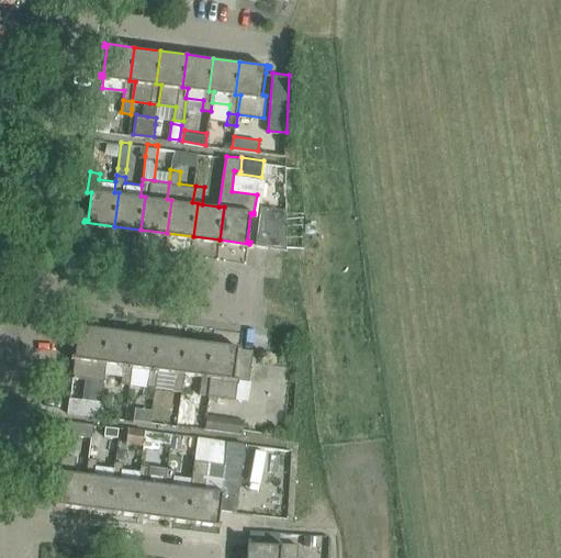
[(257,237),(256,243),(287,246),(287,243),(287,221),(287,210),(287,207),(261,203),(261,207),(260,212),(257,237)]
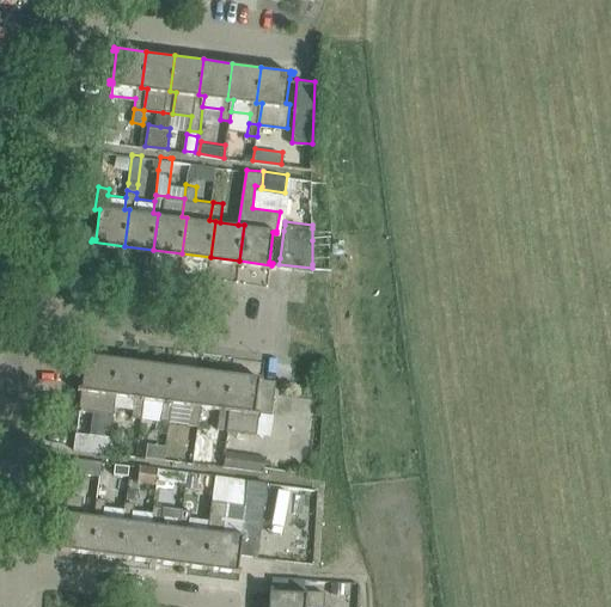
[(111,393),(116,356),(84,353),(83,353),(83,355),(86,355),(81,386),(79,385),(78,386),(78,388),(81,388),(79,408),(80,408),(99,410),(115,412),(115,405),(117,393),(111,393)]
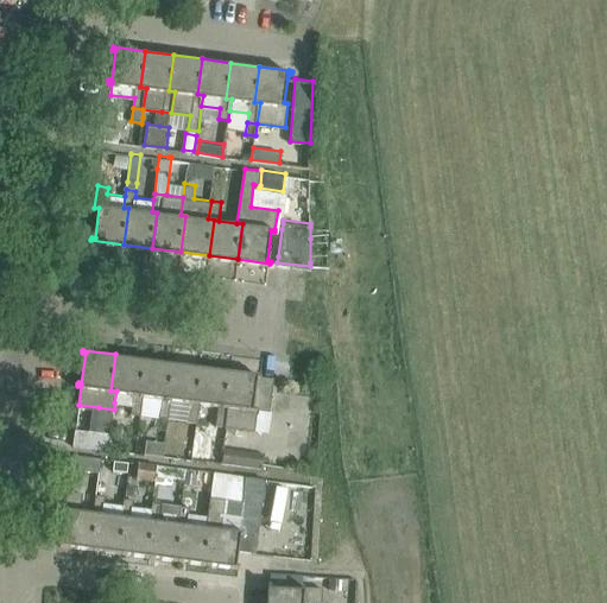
[(139,394),(144,359),(115,354),(111,391),(117,391),(114,402),(133,405),(132,412),(143,413),(145,394),(139,394)]
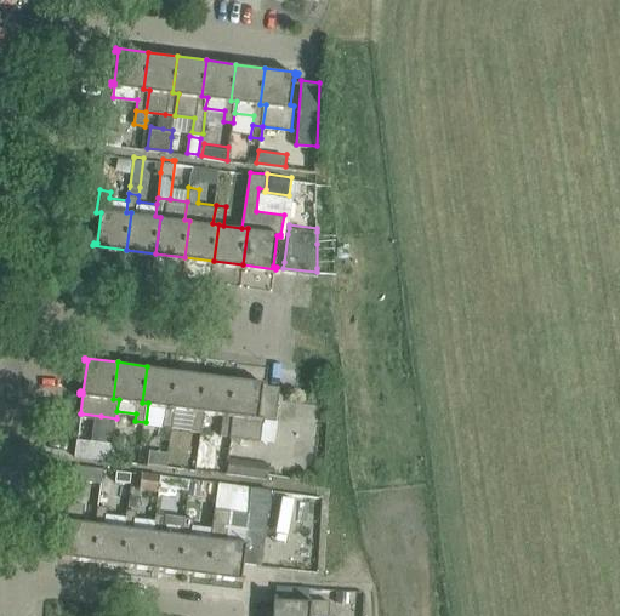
[(171,406),(176,370),(147,366),(142,403),(148,403),(166,405),(164,425),(175,426),(177,408),(171,406)]
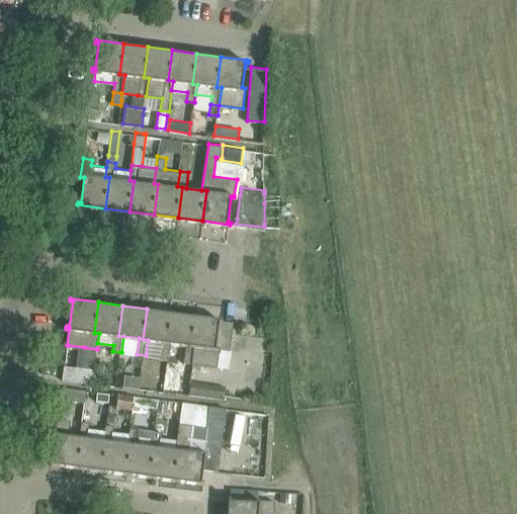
[(167,342),(171,312),(147,309),(143,339),(148,340),(163,342),(161,357),(169,358),(171,343),(167,342)]
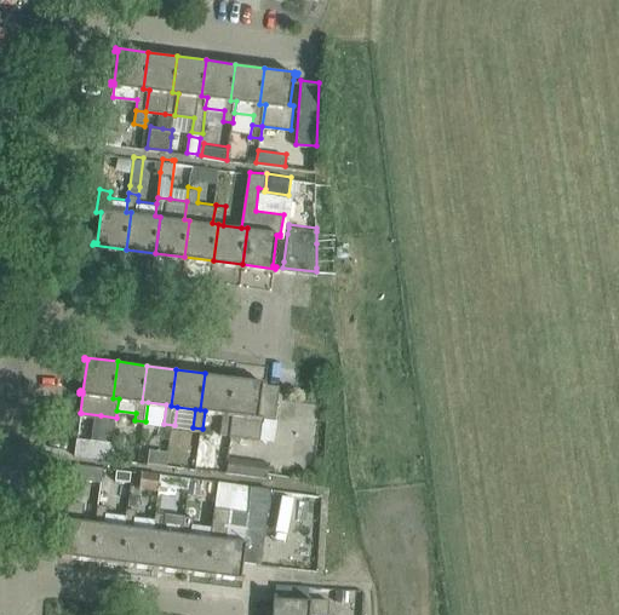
[(229,413),(234,377),(205,373),(200,409),(205,411),(224,413),(222,431),(231,432),(234,414),(229,413)]
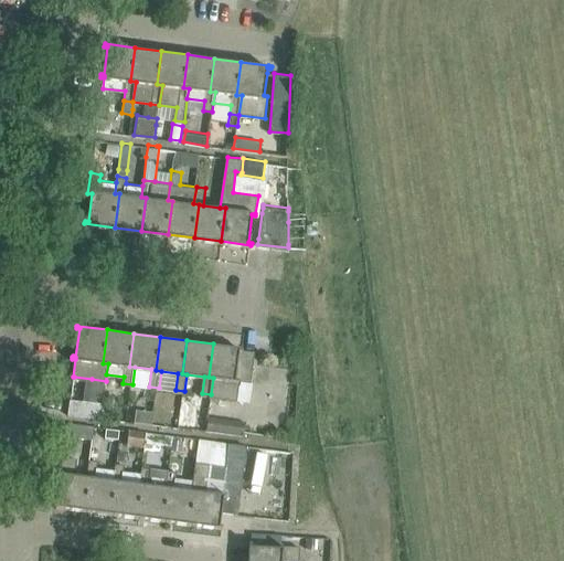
[(255,349),(213,343),(209,377),(213,378),(211,394),(211,397),(237,400),(240,381),(251,383),(255,349)]
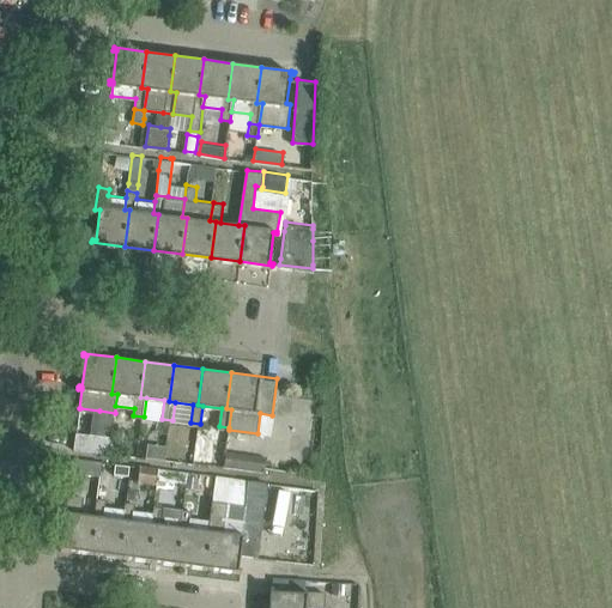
[(109,451),(115,413),(100,411),(96,433),(100,435),(98,450),(109,451)]
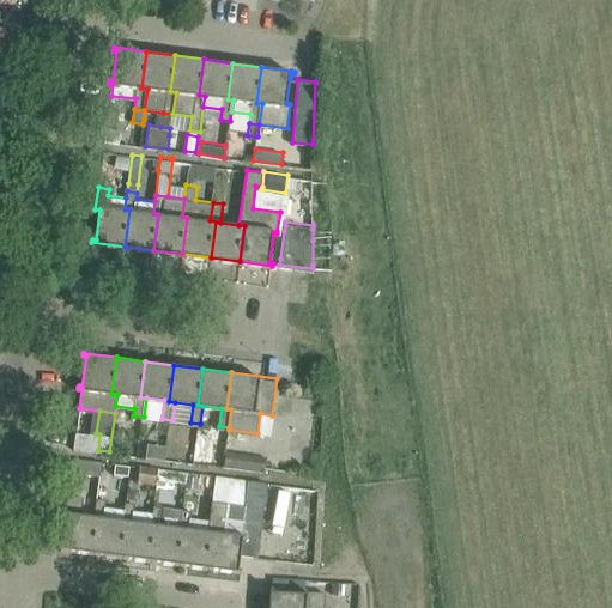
[(168,444),(147,442),(145,456),(165,458),(168,444)]
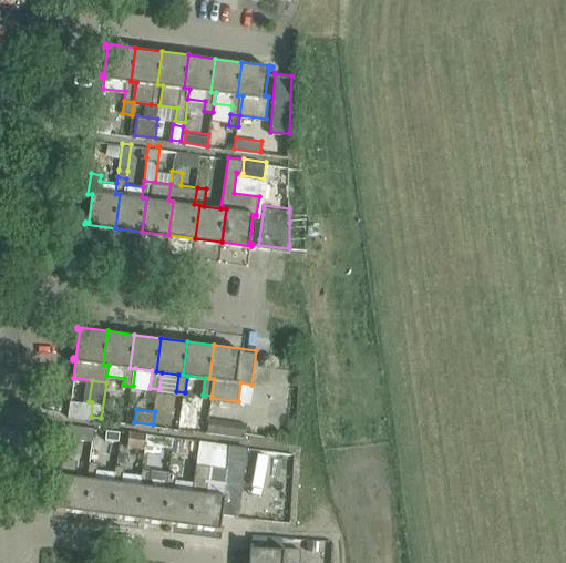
[(247,420),(209,416),(207,430),(246,434),(247,420)]
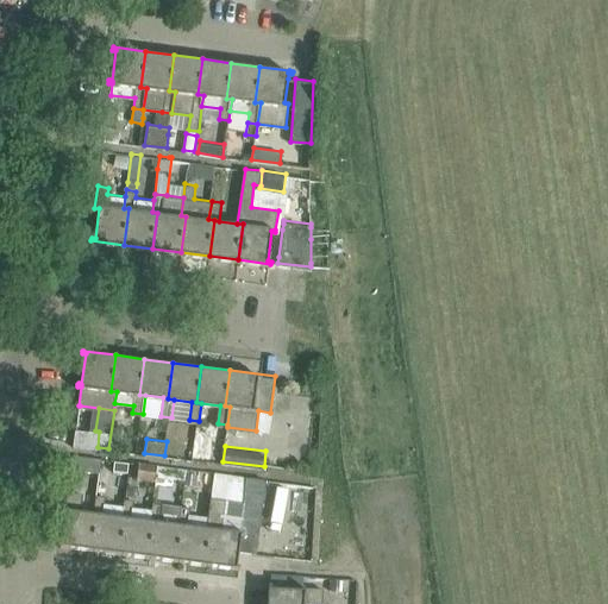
[(100,471),(100,469),(102,457),(73,453),(70,467),(100,471)]
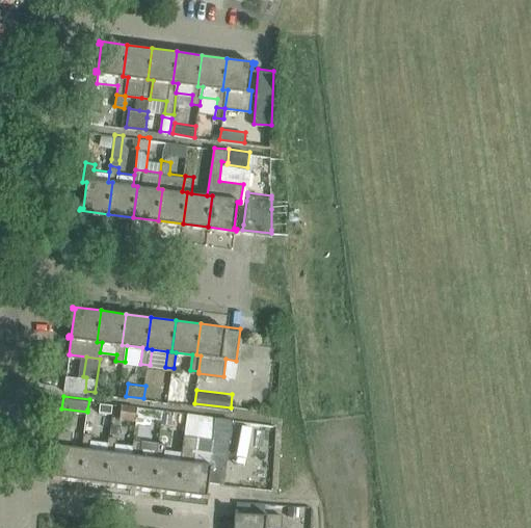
[(100,402),(99,410),(112,411),(113,403),(100,402)]
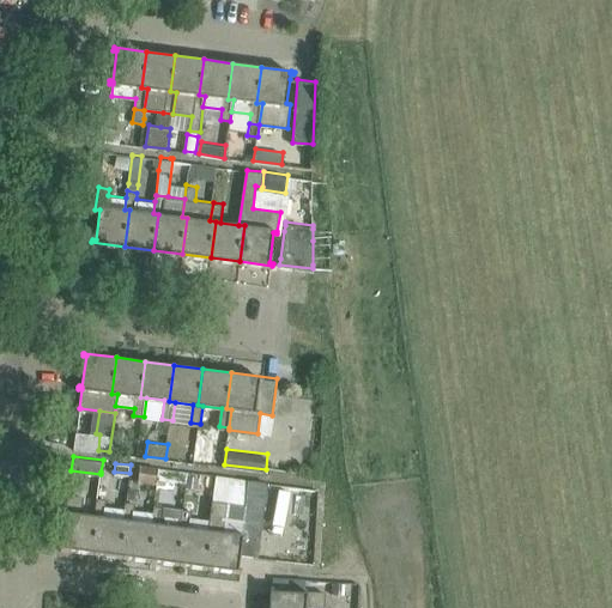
[(158,467),(140,464),(138,480),(156,482),(158,467)]
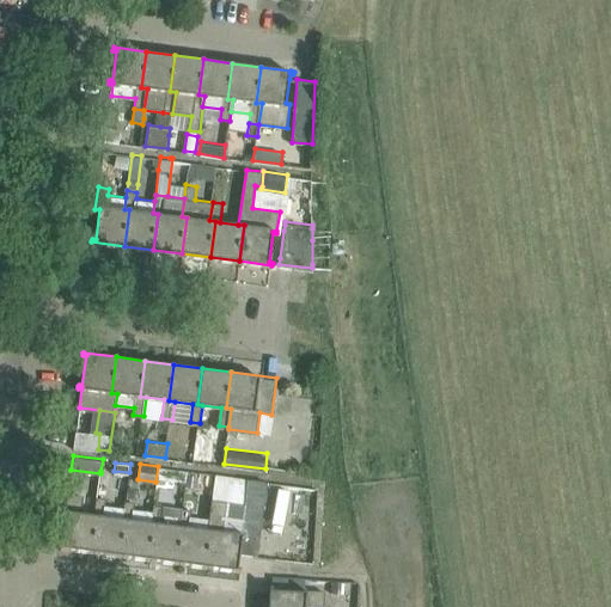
[(245,504),(243,515),(263,519),(264,507),(268,480),(248,478),(245,504)]
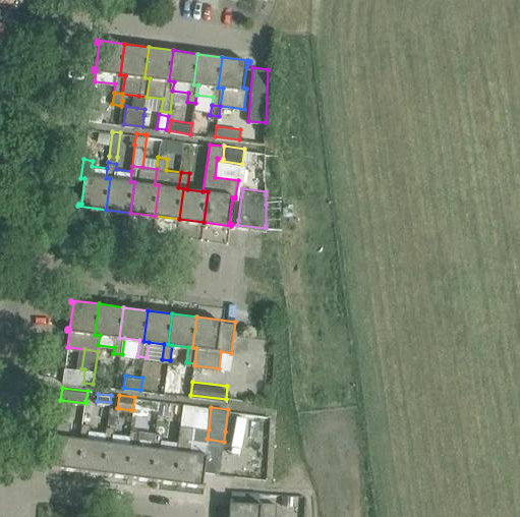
[(84,439),(79,439),(69,437),(71,421),(58,419),(57,419),(55,438),(58,439),(55,464),(52,463),(52,465),(52,466),(80,469),(84,439)]
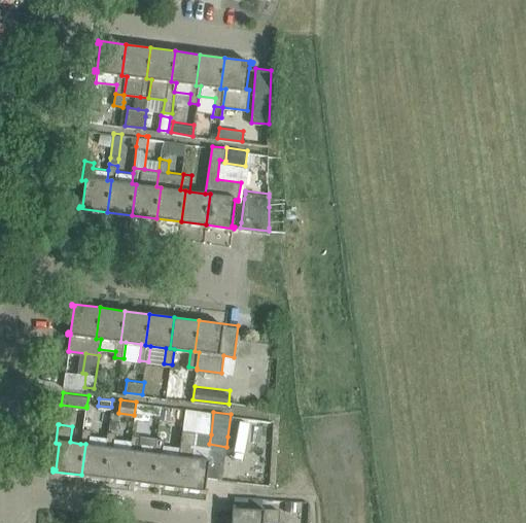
[(105,447),(107,437),(91,434),(92,428),(82,427),(80,444),(85,444),(81,475),(106,478),(110,447),(105,447)]
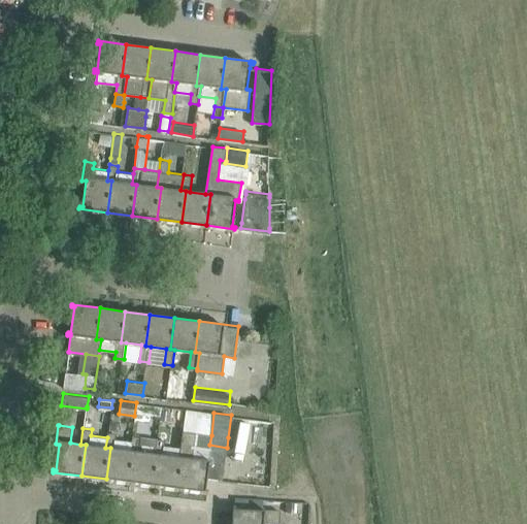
[(207,461),(193,459),(196,433),(197,432),(183,430),(180,447),(179,457),(184,458),(179,489),(208,492),(208,490),(205,490),(209,463),(212,464),(212,461),(207,461)]
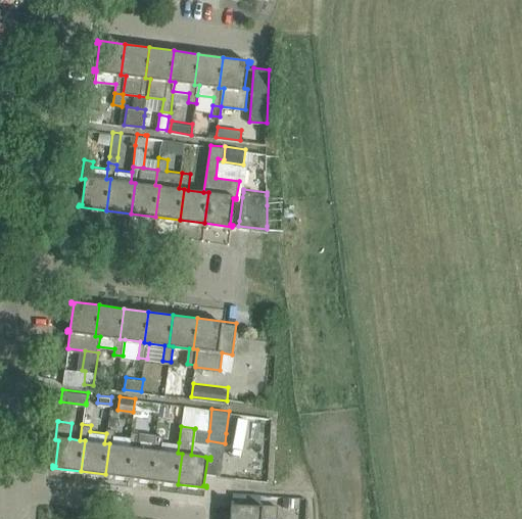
[(129,446),(130,436),(114,434),(115,428),(106,427),(106,433),(104,443),(109,443),(105,474),(130,478),(133,446),(129,446)]
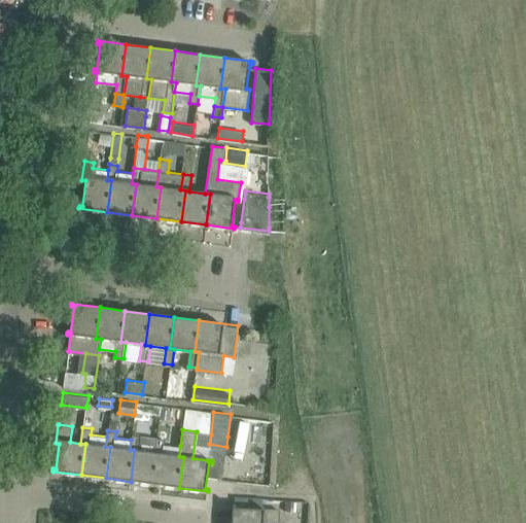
[(154,453),(156,437),(132,433),(131,440),(130,450),(134,450),(131,482),(154,485),(159,453),(154,453)]
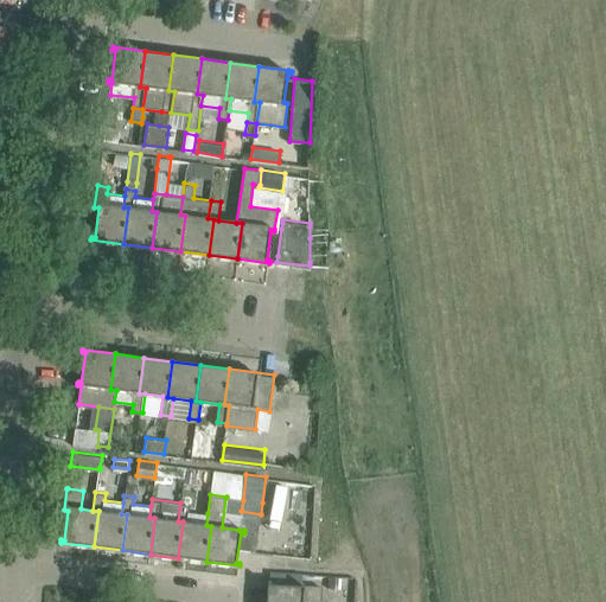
[(206,525),(208,513),(190,512),(191,505),(180,503),(178,522),(183,522),(178,558),(206,562),(211,526),(206,525)]
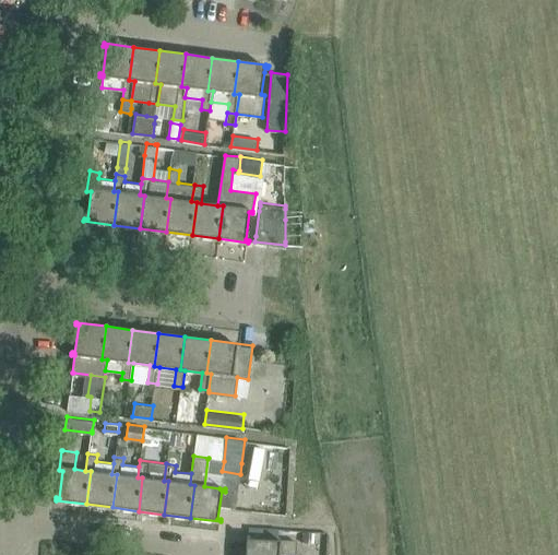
[(247,536),(245,554),(279,554),(280,553),(296,554),(297,540),(279,539),(279,541),(249,540),(249,536),(247,536)]
